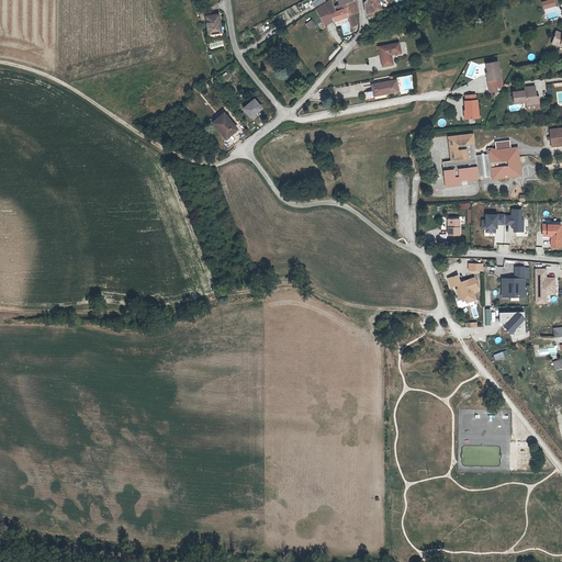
[(321,10),(327,7),(332,19),(338,17),(346,14),(346,13),(344,7),(340,8),(334,10),(333,4),(330,0),(324,0),(315,6),(315,7),(323,22),(325,21),(321,10)]
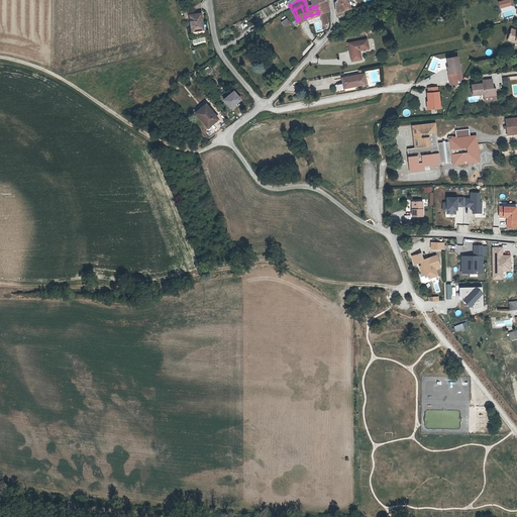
[(336,0),(334,3),(336,13),(353,8),(351,0),(336,0)]
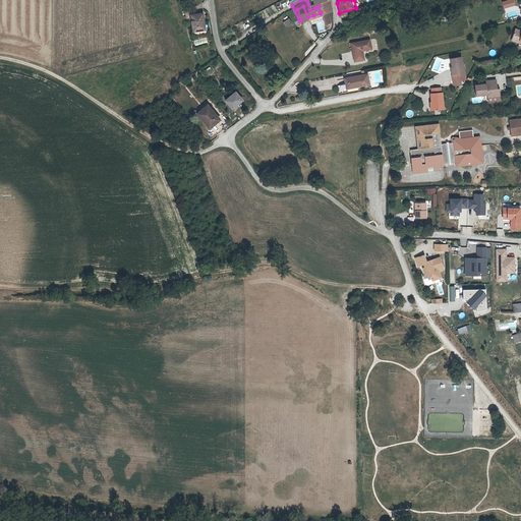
[(331,9),(329,3),(320,6),(319,6),(321,12),(326,10),(331,9)]
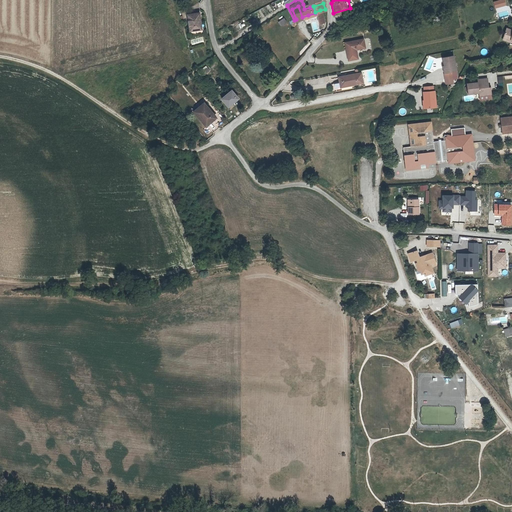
[(296,19),(302,17),(298,6),(292,9),(296,19)]
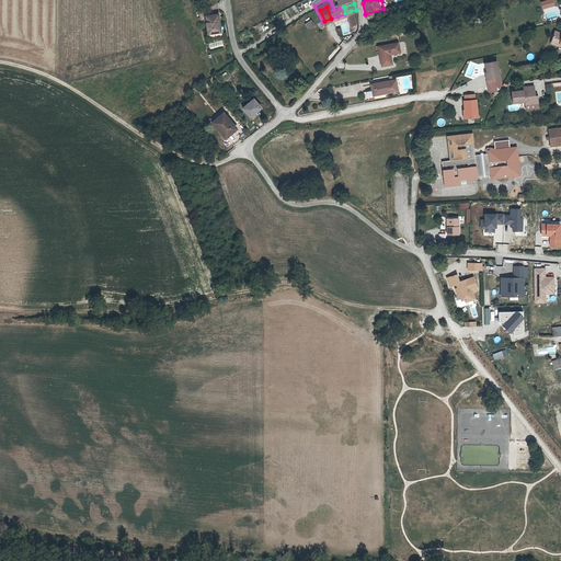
[(345,14),(345,16),(347,24),(354,22),(351,11),(345,13),(345,14)]
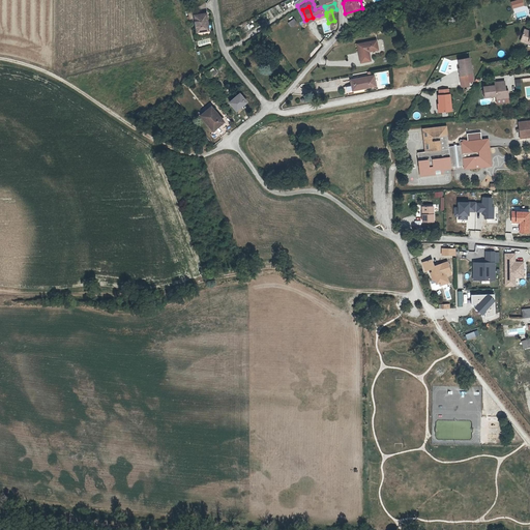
[(196,32),(206,32),(206,24),(208,24),(208,15),(196,15),(196,32)]
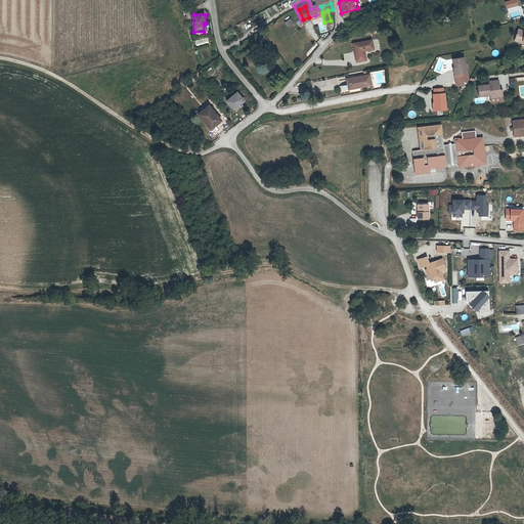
[(290,15),(284,19),(287,24),(292,19),(290,15)]
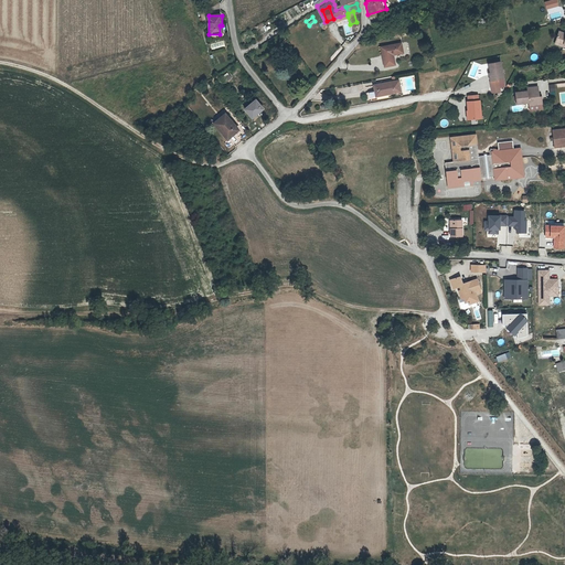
[(400,43),(380,48),(383,66),(393,64),(392,55),(402,53),(400,43)]
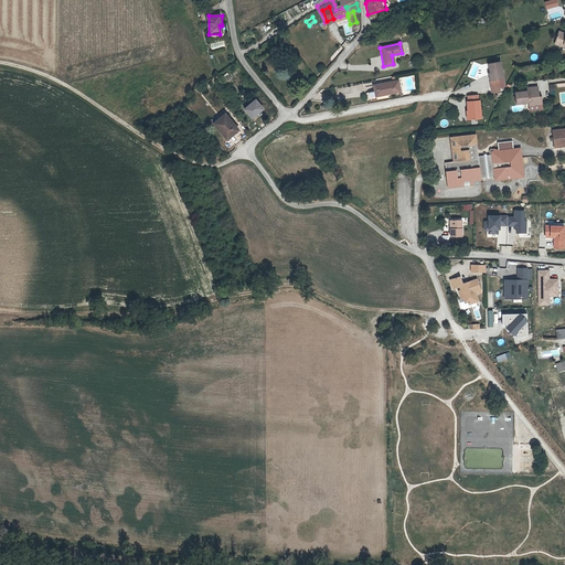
[(488,68),(489,73),(492,72),(493,81),(498,80),(504,78),(501,62),(489,64),(490,68),(488,68)]
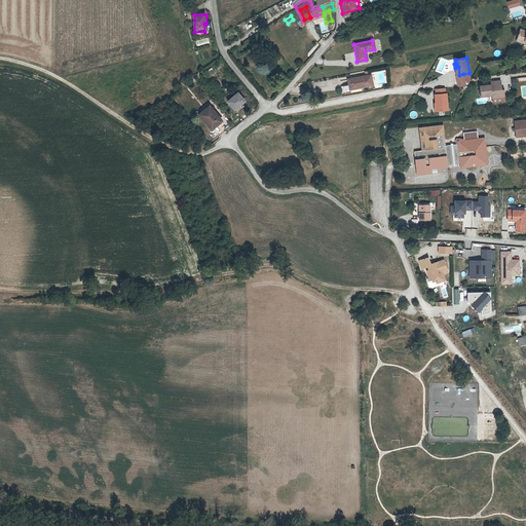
[(205,72),(210,77),(216,73),(212,68),(205,72)]
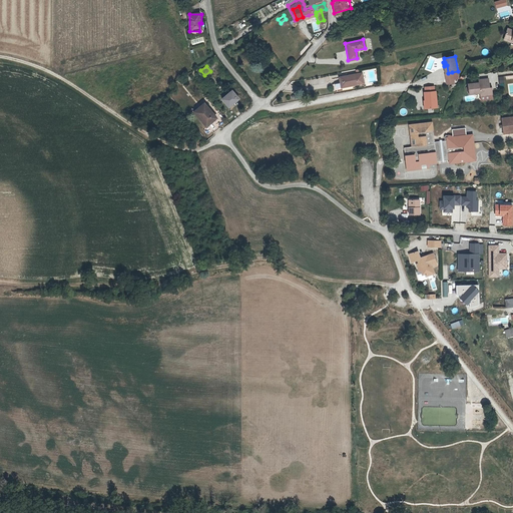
[(459,79),(458,71),(452,72),(453,78),(446,79),(447,84),(454,83),(454,80),(459,79)]
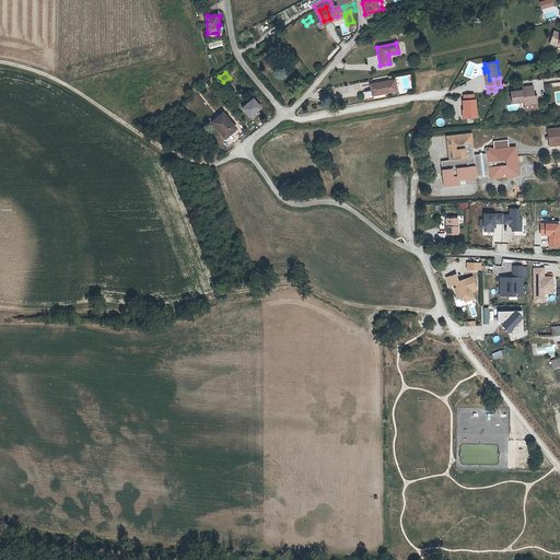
[(201,83),(207,90),(211,86),(206,80),(201,83)]
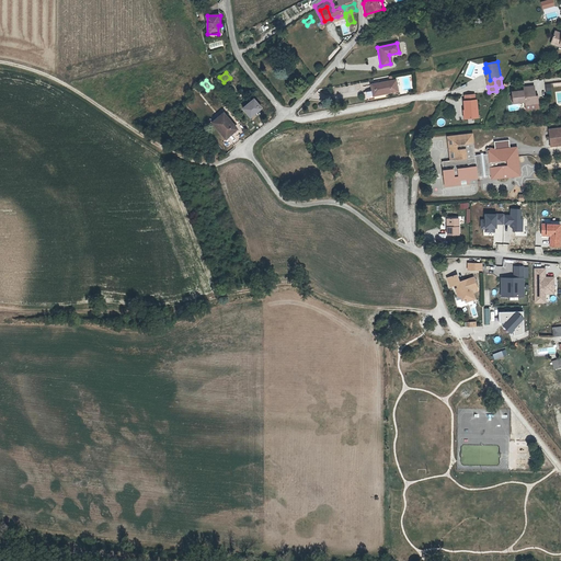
[(395,80),(369,84),(371,94),(396,91),(395,80)]
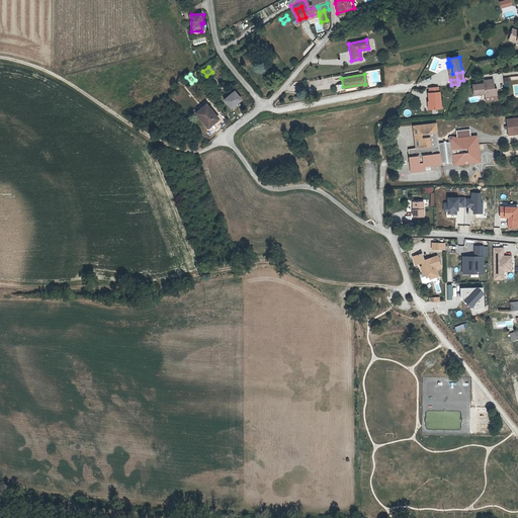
[(493,79),(485,80),(485,83),(483,83),(479,84),(479,81),(473,82),(473,84),(471,85),(472,95),(484,94),(485,96),(497,95),(496,88),(494,88),(494,86),(493,79)]
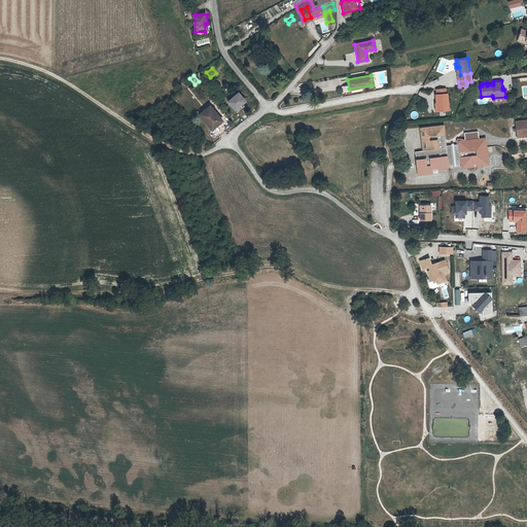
[(240,93),(230,102),(236,110),(247,101),(240,93)]
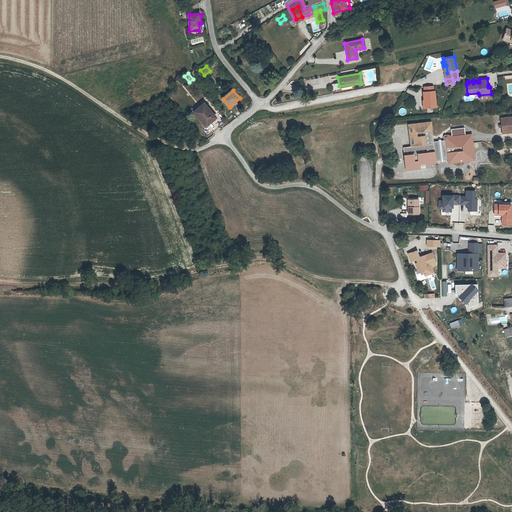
[(421,96),(422,99),(425,99),(425,107),(435,107),(434,91),(423,91),(423,96),(421,96)]
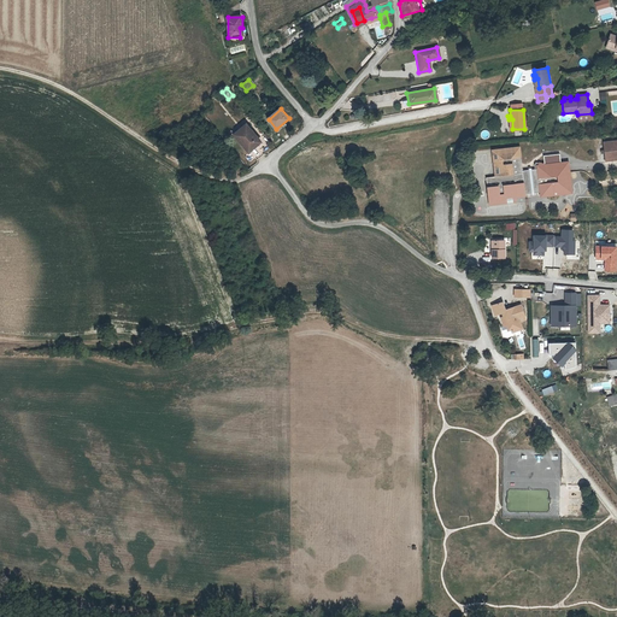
[(247,123),(238,130),(247,142),(245,145),(248,151),(262,141),(247,123)]
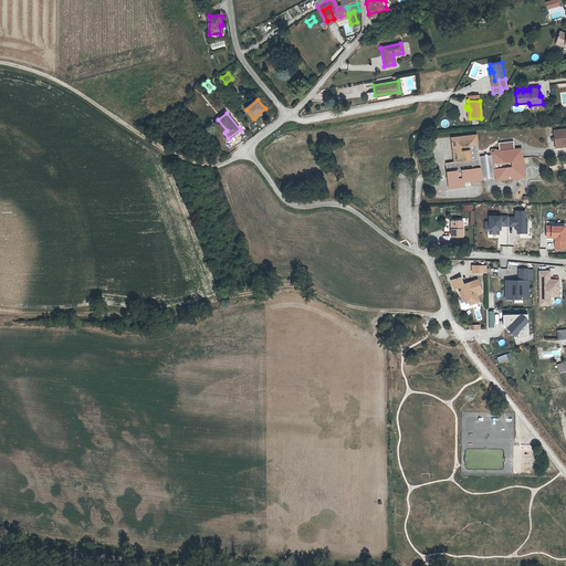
[(227,130),(218,119),(215,122),(224,133),(227,130)]
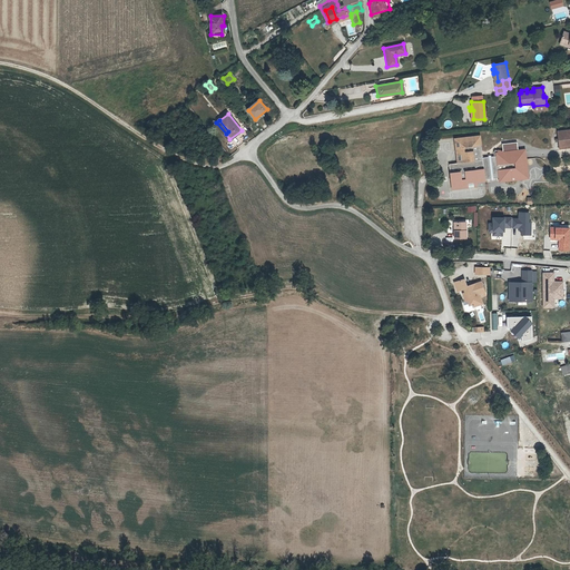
[(569,129),(557,131),(558,149),(569,147),(569,129)]
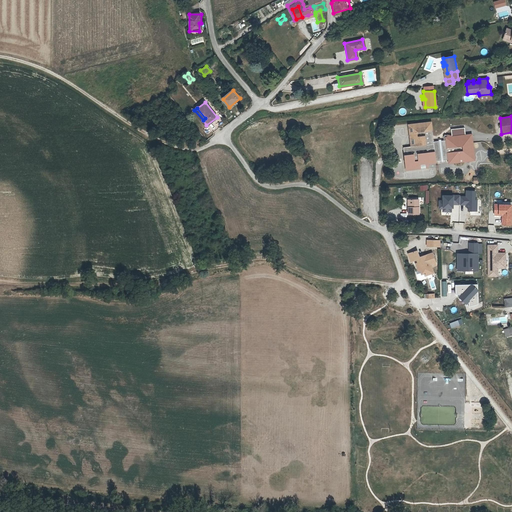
[(432,121),(408,124),(411,146),(403,147),(406,170),(429,168),(429,165),(448,162),(449,164),(476,161),(472,133),(466,134),(466,127),(451,129),(452,135),(448,134),(448,135),(446,134),(444,136),(444,140),(442,140),(442,139),(439,140),(439,141),(434,141),(434,137),(432,121)]
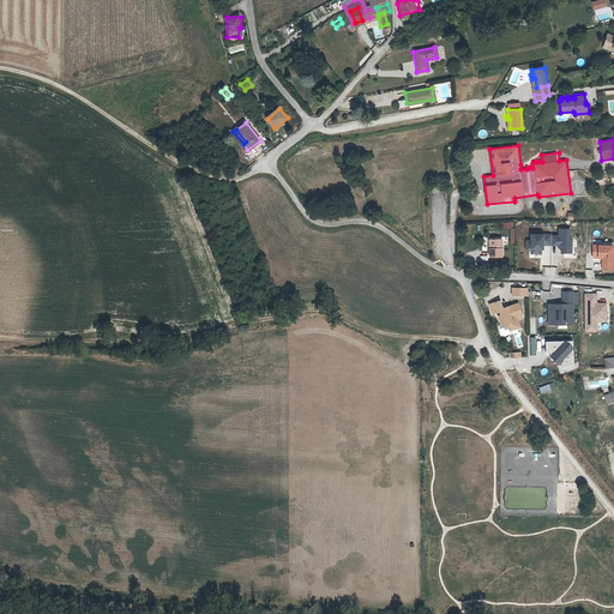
[(559,236),(552,236),(552,245),(560,245),(560,252),(572,252),(572,240),(570,240),(570,229),(559,229),(559,236)]
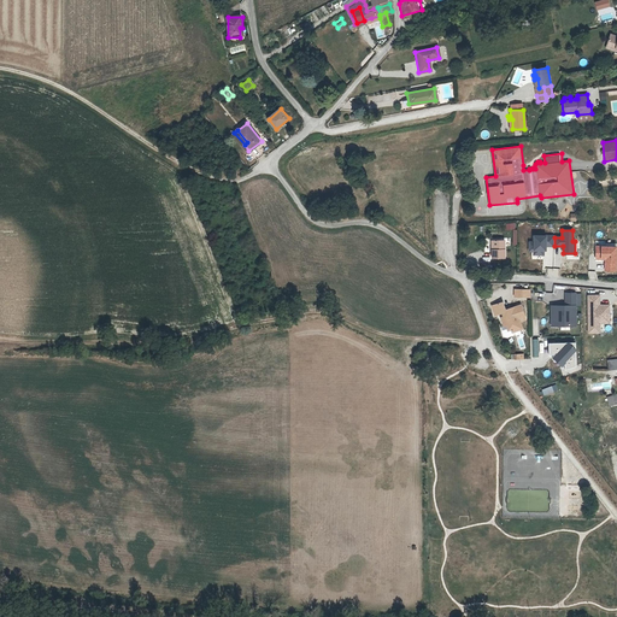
[(505,239),(493,239),(493,257),(505,257),(505,239)]
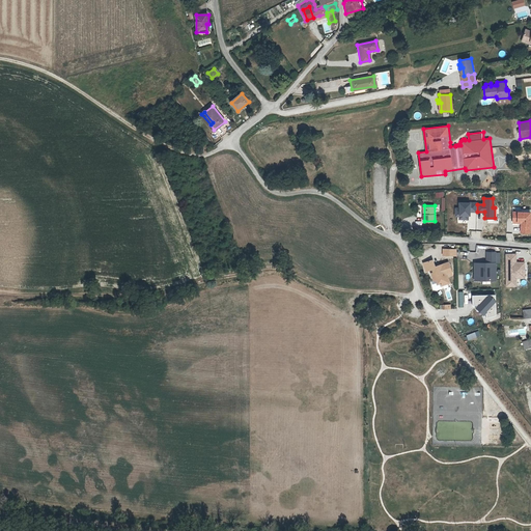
[(500,251),(485,251),(485,263),(473,263),(473,280),(496,280),(496,263),(500,263),(500,251)]
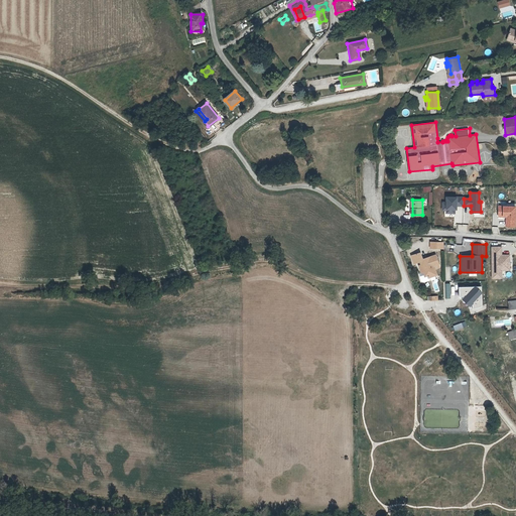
[(502,247),(491,247),(491,278),(502,278),(502,272),(509,272),(509,256),(502,256),(502,247)]
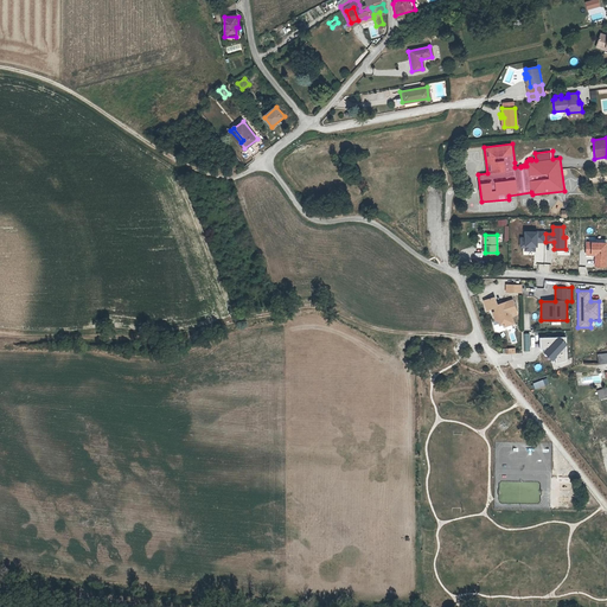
[(493,298),(483,301),(486,311),(490,310),(497,307),(496,306),(493,298)]
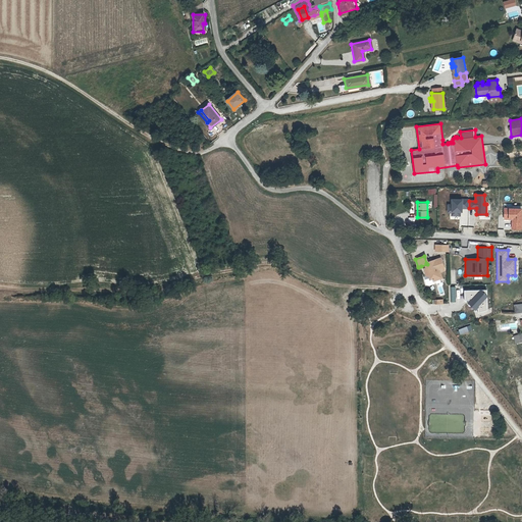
[(439,258),(429,262),(432,269),(429,270),(428,269),(427,268),(422,270),(425,277),(427,276),(429,280),(431,279),(432,282),(440,279),(438,272),(444,271),(439,258)]
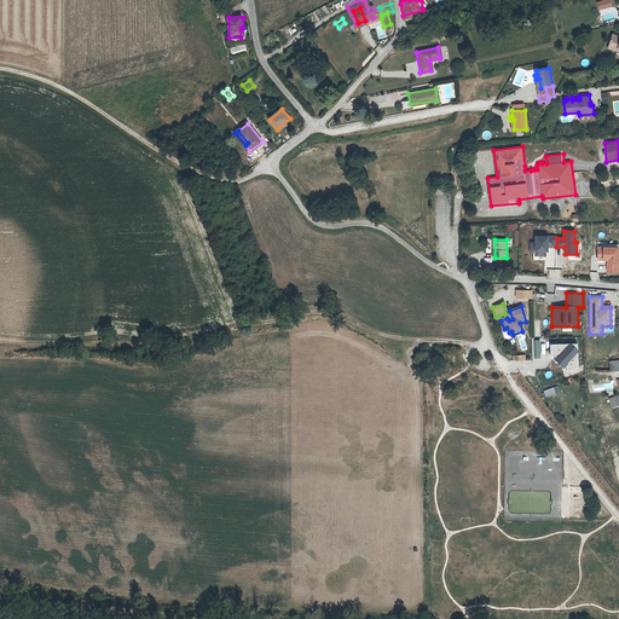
[(499,316),(501,320),(507,318),(508,319),(509,320),(513,319),(509,311),(505,312),(507,313),(499,316)]
